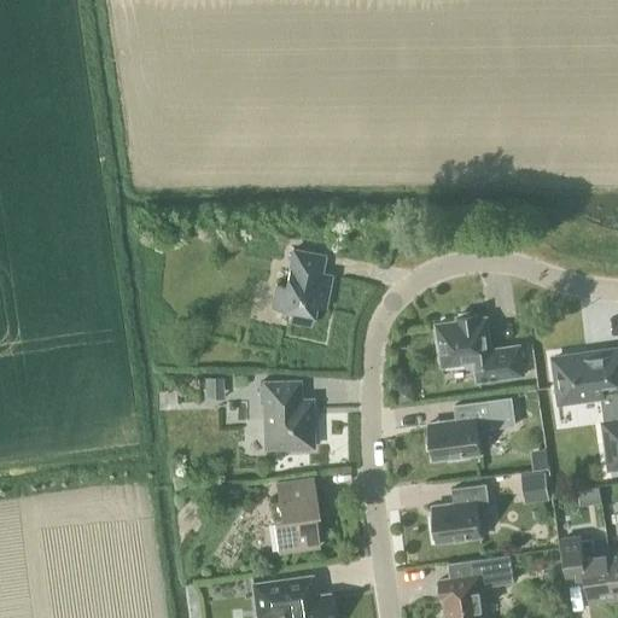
[(324,308),(330,275),(320,273),(324,255),(292,249),(285,286),(275,284),(270,307),(289,310),(287,320),(310,325),(314,305),(324,308)]
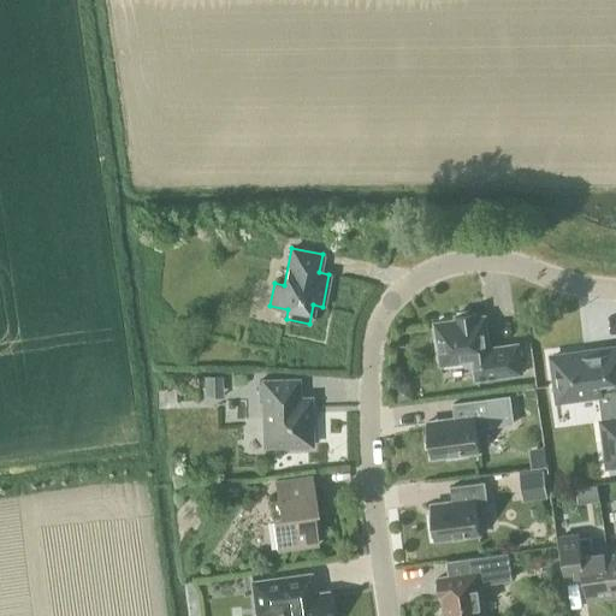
[(489,349),(484,317),(477,318),(475,312),(455,315),(456,320),(434,324),(436,337),(433,337),(436,351),(438,350),(440,365),(472,360),(475,380),(521,373),(517,344),(489,349)]
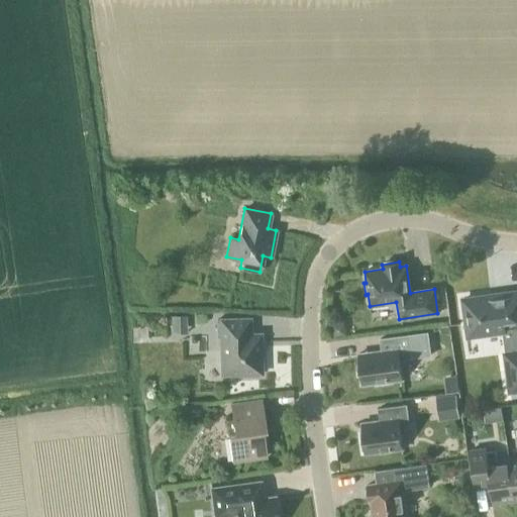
[(509,392),(516,391),(516,293),(490,297),(489,295),(466,298),(466,301),(461,301),(467,335),(485,332),(485,335),(501,332),(504,353),(509,392)]
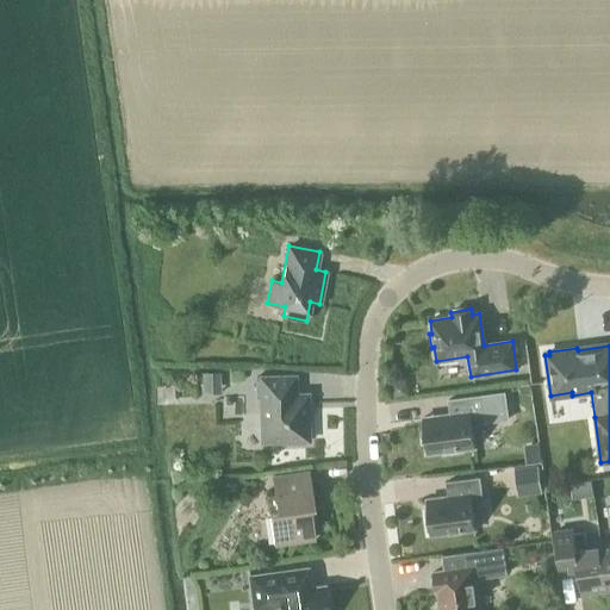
[(221,393),(221,372),(200,372),(201,393),(221,393)]
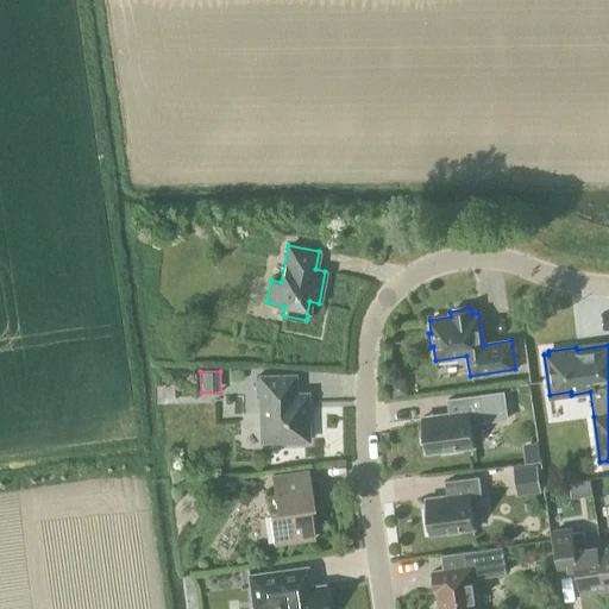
[(306,439),(306,394),(294,394),(293,376),(255,377),(256,396),(261,396),(261,440),(281,440),(281,444),(303,443),(303,439),(306,439)]
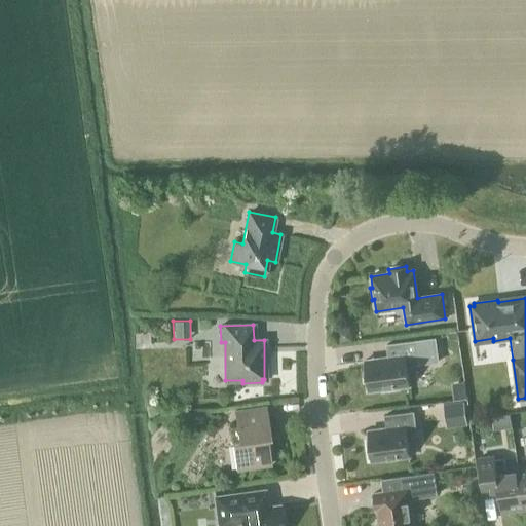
[(352,341),(350,328),(338,330),(340,342),(352,341)]
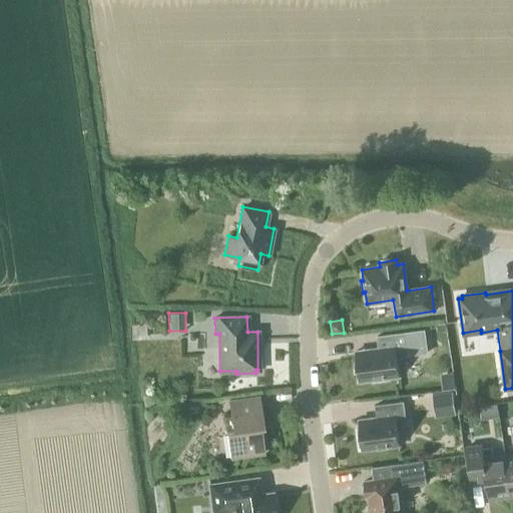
[(397,357),(427,353),(424,331),(377,336),(378,349),(355,352),(359,382),(399,377),(397,357)]
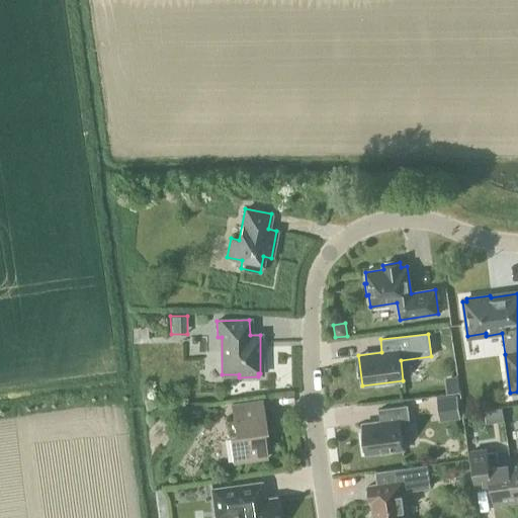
[(460,419),(457,395),(435,398),(438,422),(460,419)]
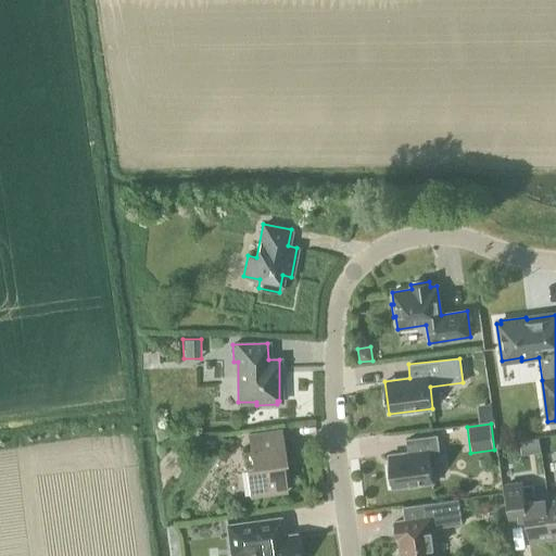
[(282,460),(286,460),(281,430),(247,436),(249,450),(242,451),(249,495),(286,490),(282,460)]
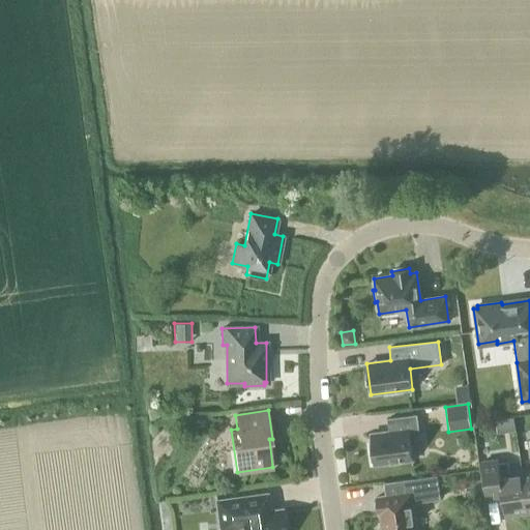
[(370,434),(374,465),(412,460),(410,440),(419,439),(416,415),(387,419),(389,432),(370,434)]
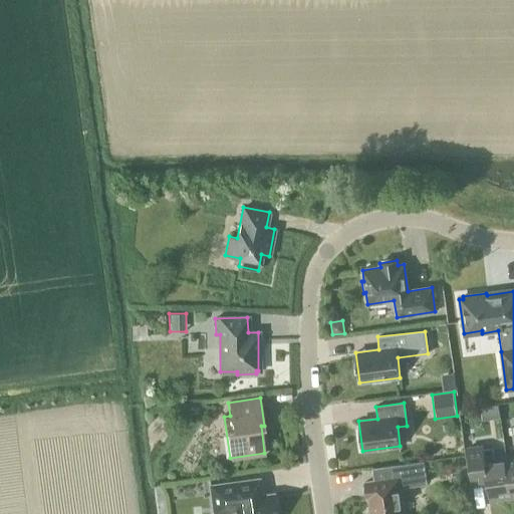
[(494,459),(492,448),(482,450),(481,441),(466,443),(470,466),(484,464),(489,500),(511,497),(506,458),(494,459)]
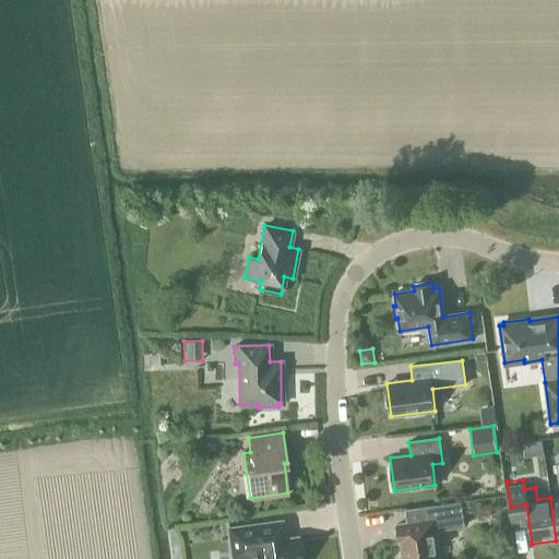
[(438,558),(435,531),(464,526),(461,502),(404,510),(406,523),(395,525),(397,540),(401,540),(402,549),(400,550),(401,558),(438,558)]
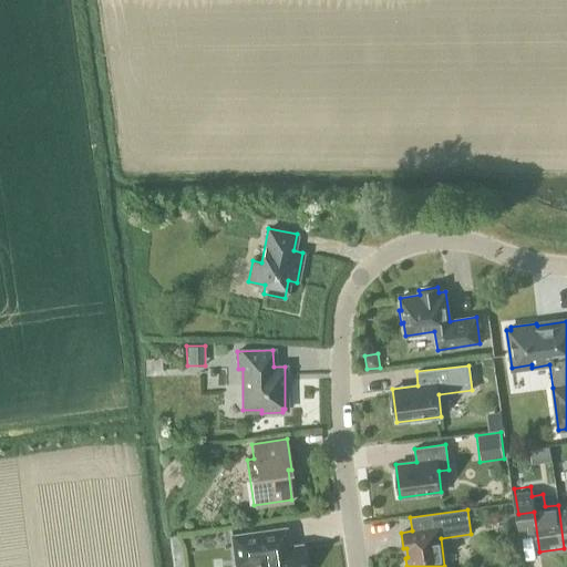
[(303,566),(301,544),(288,546),(286,527),(232,535),(236,566),(259,564),(259,566),(303,566)]
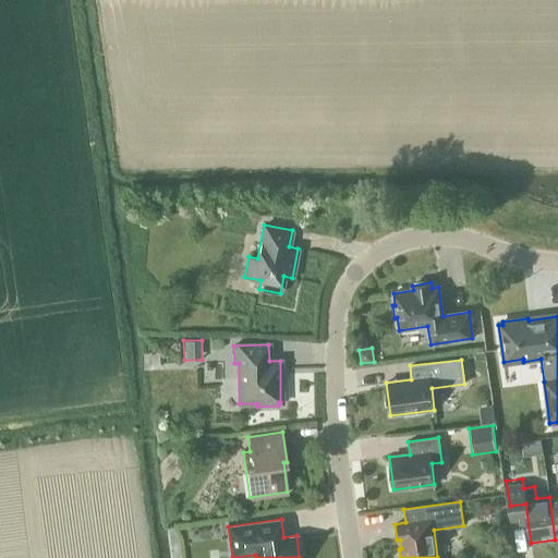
All buildings are outlined.
